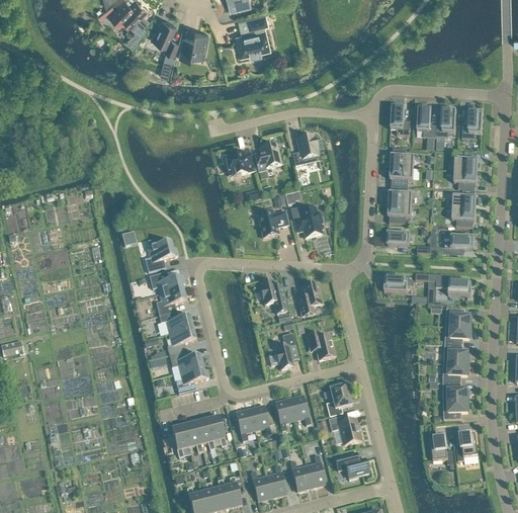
[(118,0),(108,11),(119,21),(123,16),(132,23),(136,19),(142,24),(149,16),(143,10),(147,6),(140,0),(130,0),(118,0)]
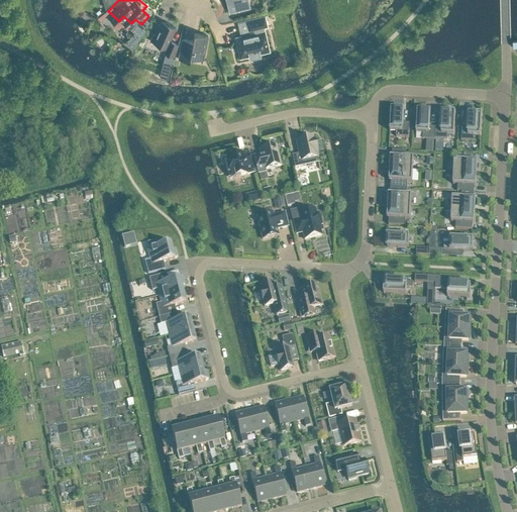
[(262,25),(261,21),(266,20),(264,10),(238,16),(241,30),(235,31),(237,41),(239,41),(239,49),(235,49),(235,50),(248,49),(249,52),(260,48),(260,47),(269,43),(266,35),(264,25),(262,25)]
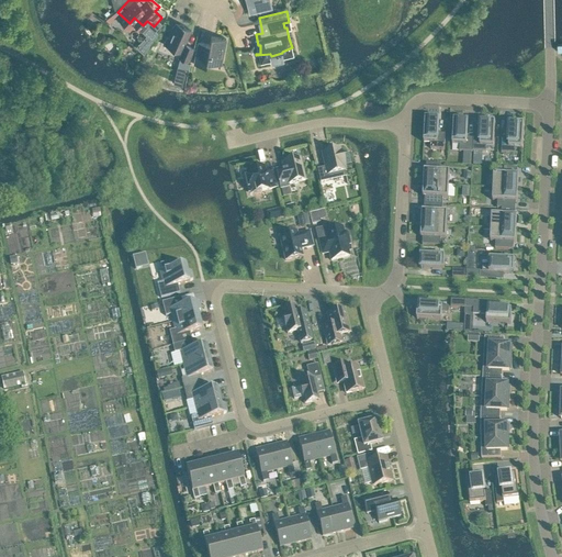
[(184,37),(191,24),(175,18),(170,25),(171,26),(169,31),(167,30),(163,37),(180,46),(178,51),(189,56),(193,42),(184,37)]
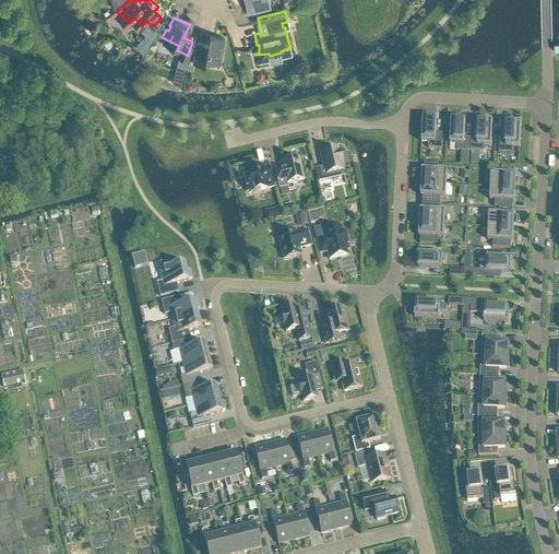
[(219,58),(224,32),(210,30),(207,37),(197,35),(192,57),(204,60),(205,56),(219,58)]
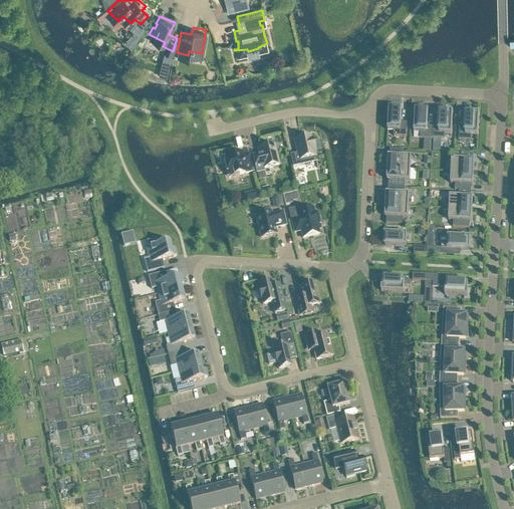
[(159,70),(169,72),(174,54),(164,52),(159,70)]
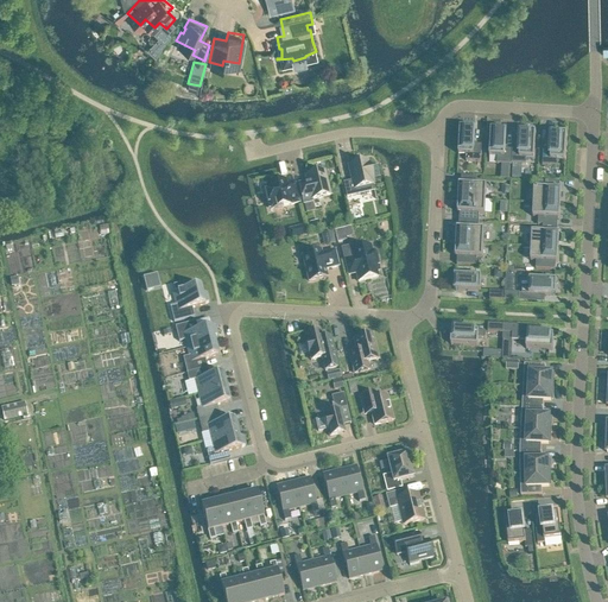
[(481,158),(481,141),(476,141),(476,126),(475,126),(475,125),(461,125),(460,151),(467,151),(467,157),(481,158)]
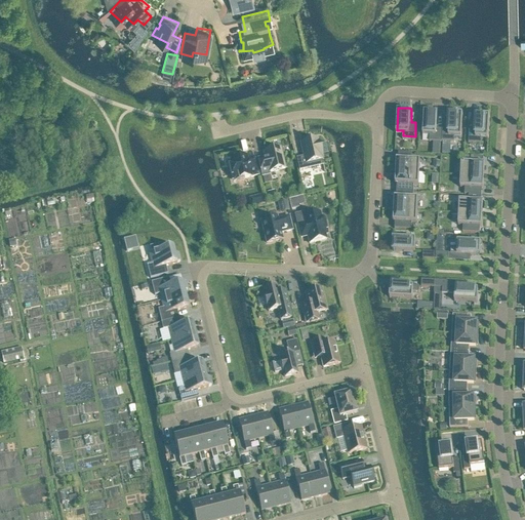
[(442,140),(442,137),(443,124),(438,124),(439,110),(425,109),(422,131),(430,132),(430,138),(442,140)]
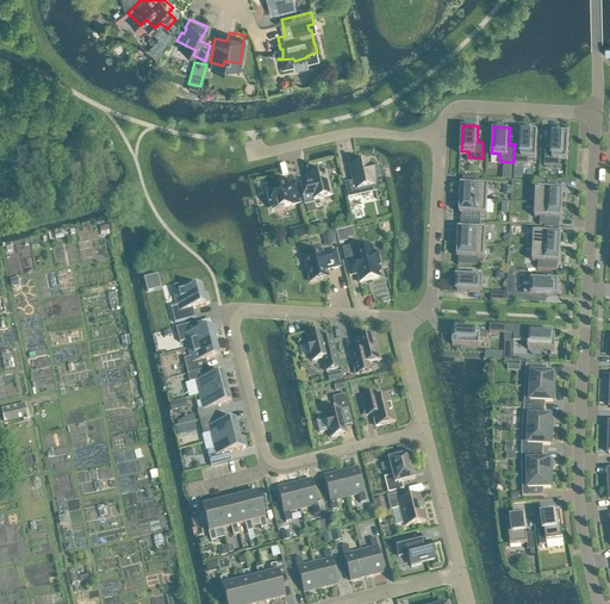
[(515,144),(514,160),(528,161),(528,155),(536,156),(537,129),(521,128),(520,144),(515,144)]
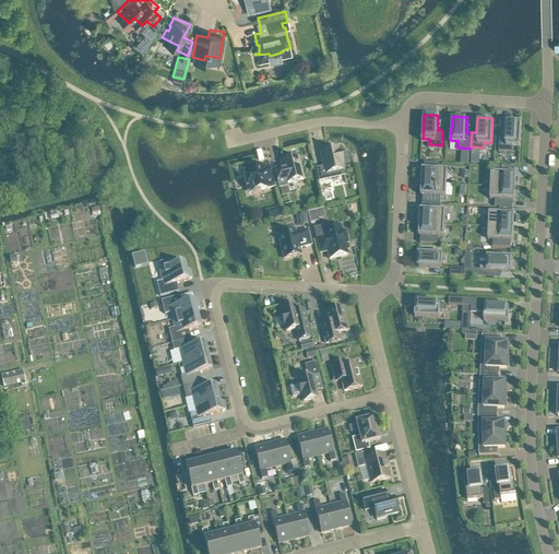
[(520,144),(521,120),(506,119),(506,133),(500,133),(499,149),(512,150),(512,144),(520,144)]
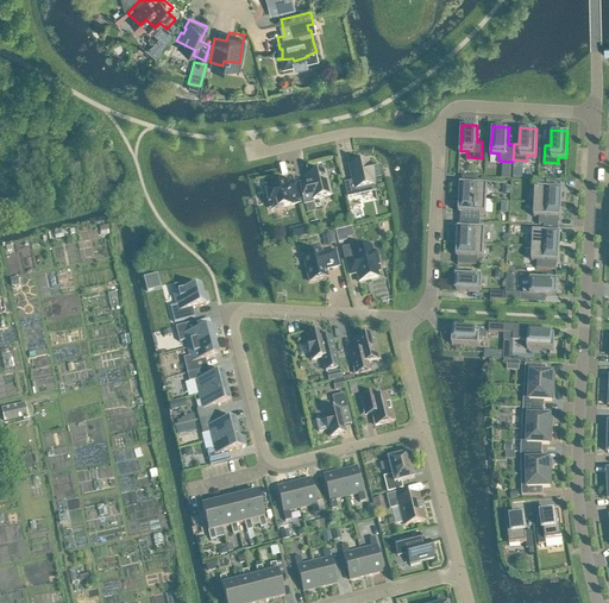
[(351,177),(343,180),(346,194),(356,192),(376,187),(375,182),(374,181),(375,181),(370,158),(369,157),(347,162),(351,177)]
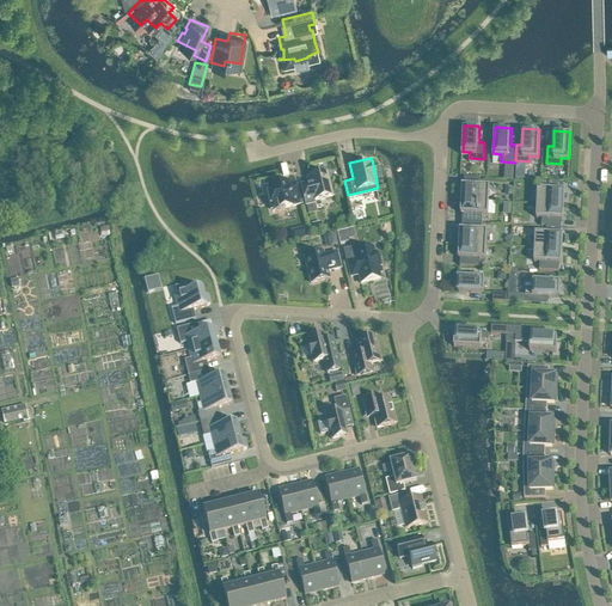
[(307,209),(314,207),(312,200),(314,200),(313,197),(332,193),(326,169),(307,173),(310,183),(301,185),(307,209)]
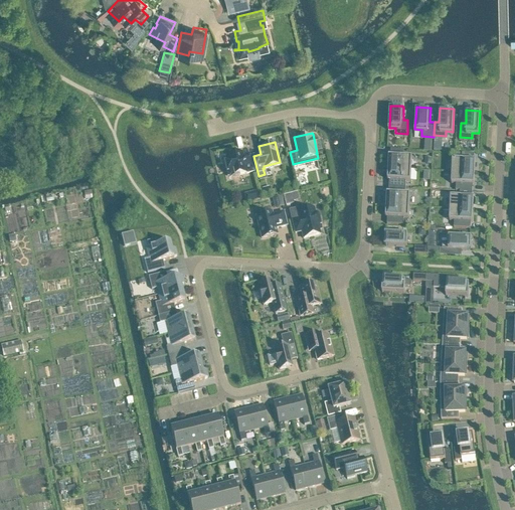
[(388,165),(411,167),(411,154),(403,154),(403,147),(391,147),(390,153),(389,153),(388,165)]
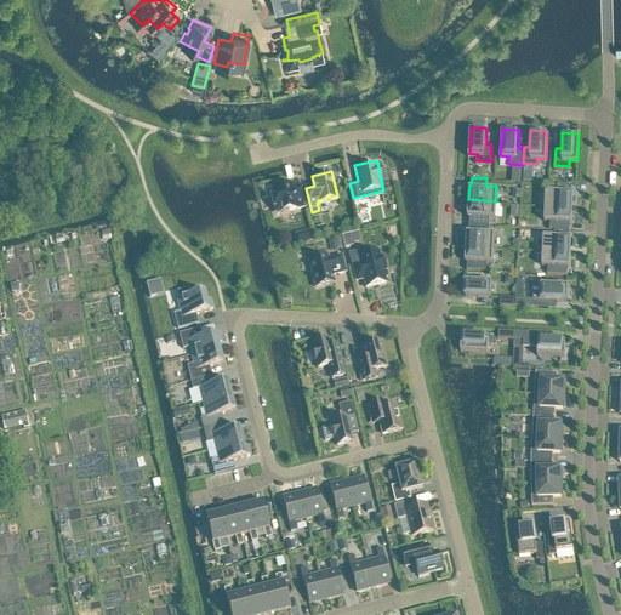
[(294,188),(291,181),(272,186),(272,188),(269,188),(274,209),(277,208),(278,210),(306,203),(302,186),(294,188)]
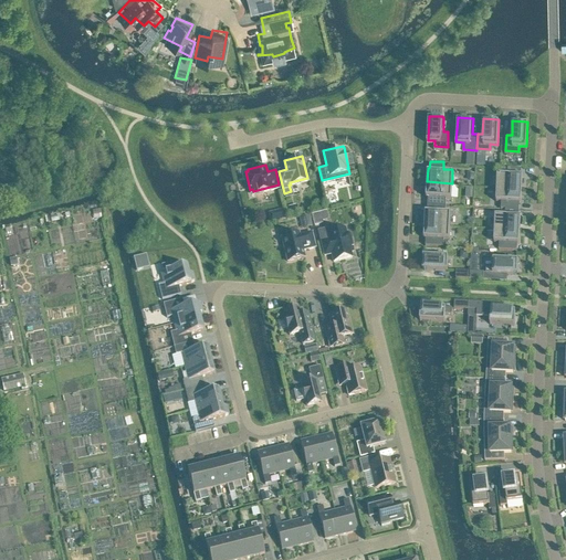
[(498,186),(522,187),(523,173),(521,173),(521,166),(507,165),(507,172),(498,171),(498,186)]
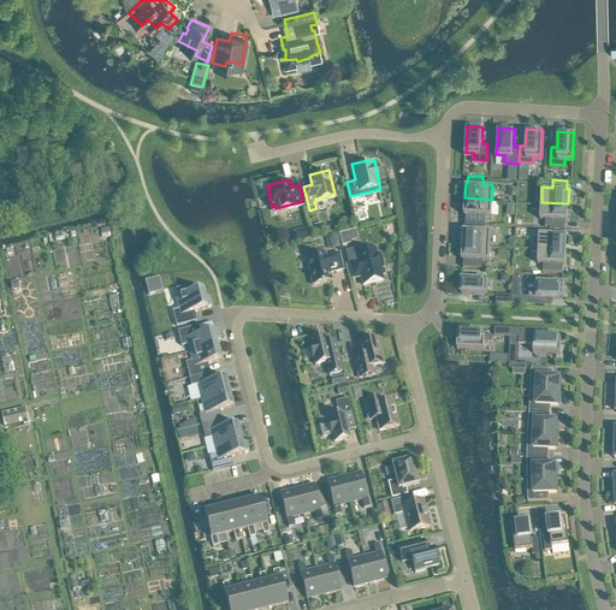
[(491,213),(492,200),(465,197),(465,212),(466,212),(466,220),(485,221),(485,213),(491,213)]
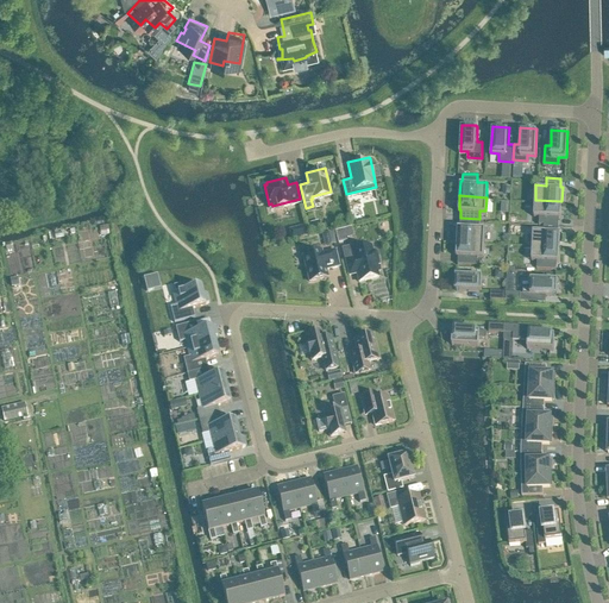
[(560,214),(562,201),(535,200),(534,213),(539,213),(539,221),(558,223),(559,214),(560,214)]
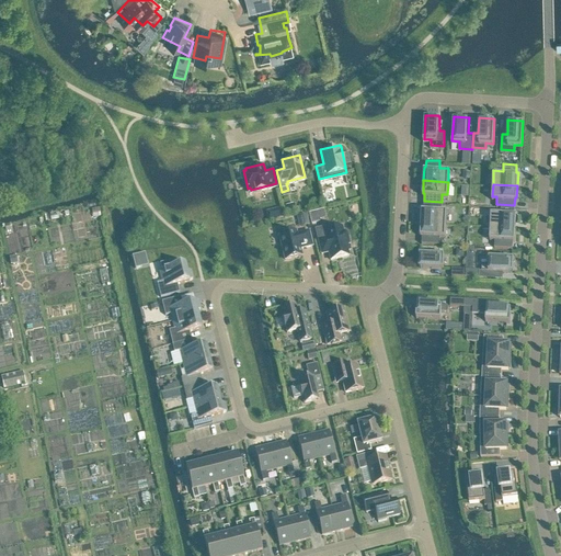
[(442,208),(442,202),(424,201),(423,207),(422,207),(421,220),(446,222),(446,208),(442,208)]
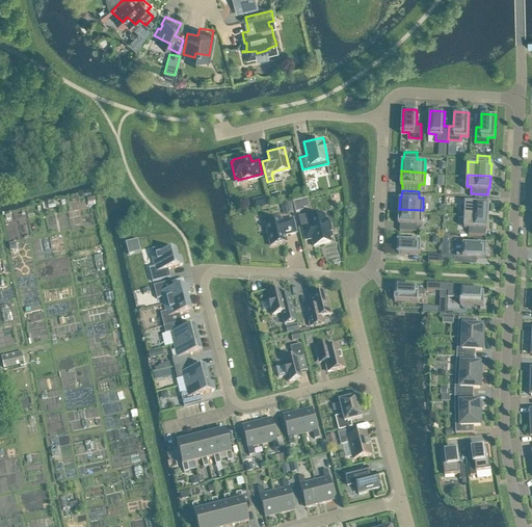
[(96,201),(95,193),(86,195),(87,203),(96,201)]
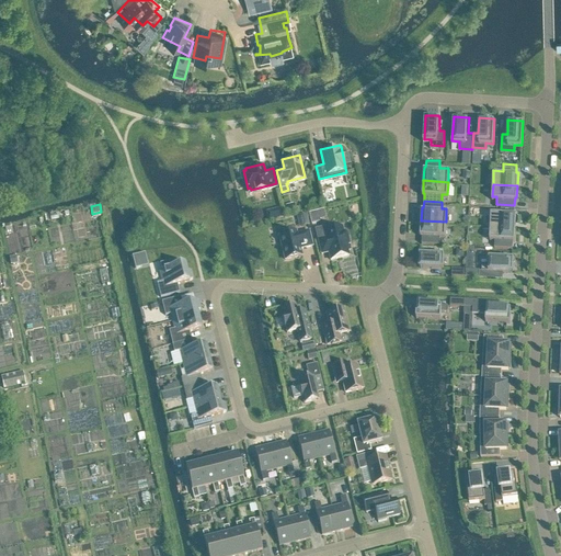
[(514,213),(514,205),(496,204),(495,211),(491,211),(491,225),(515,226),(516,213),(514,213)]
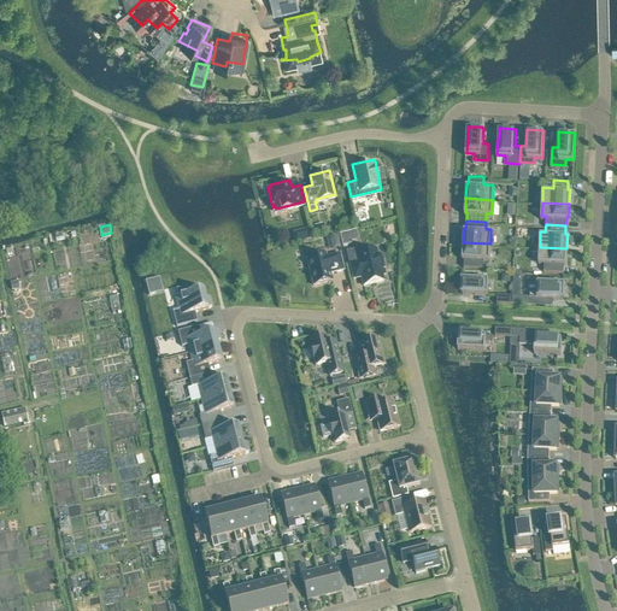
[(297,228),(298,236),(311,233),(310,225),(297,228)]
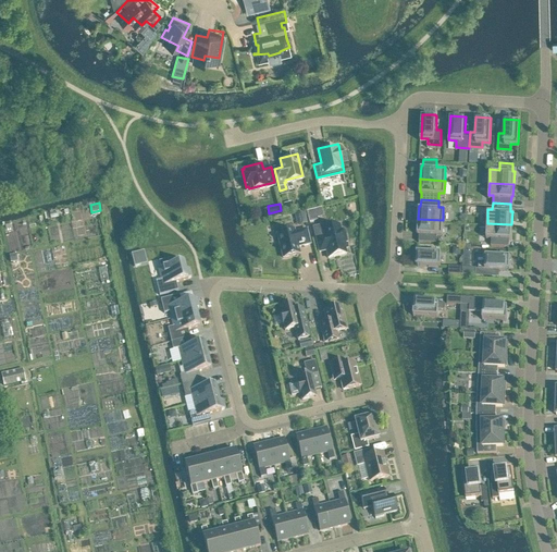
[(318,217),(318,215),(316,206),(312,207),(307,208),(308,213),(310,219),(318,217)]
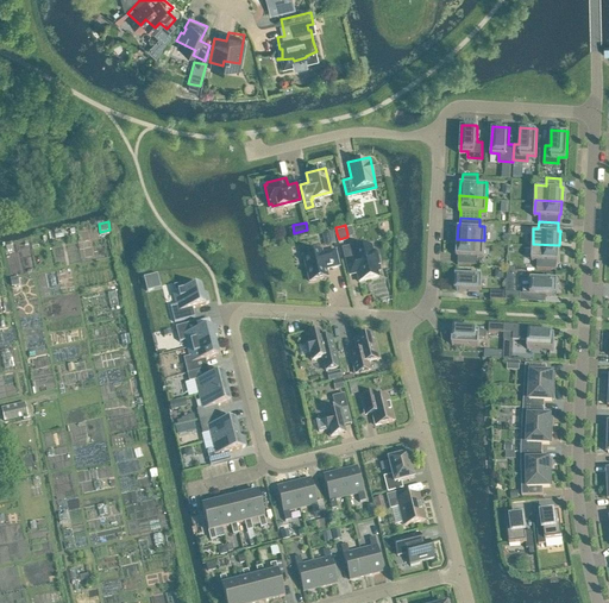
[(321,231),(325,243),(336,240),(333,227),(321,231)]
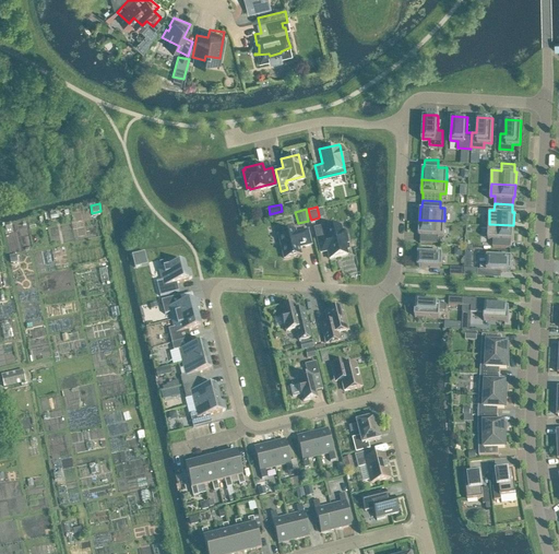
[(443,234),(444,221),(419,220),(419,233),(420,233),(420,239),(438,240),(439,234),(443,234)]
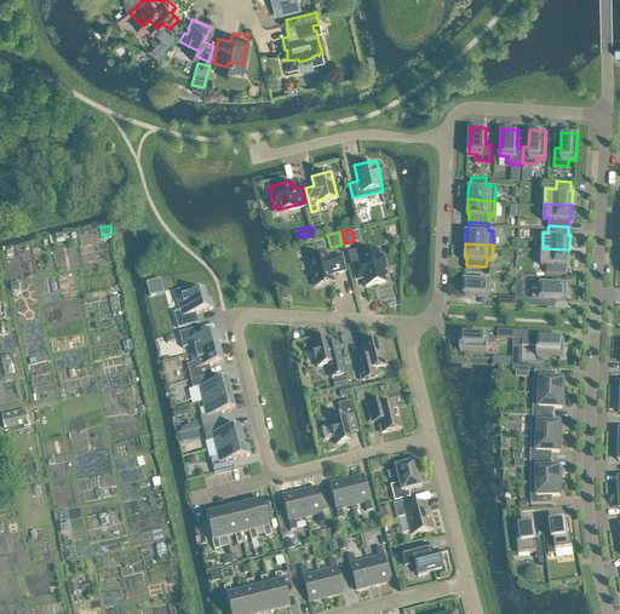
[(379,252),(378,246),(360,251),(359,246),(348,248),(355,277),(362,276),(363,285),(386,279),(385,274),(388,273),(382,251),(379,252)]
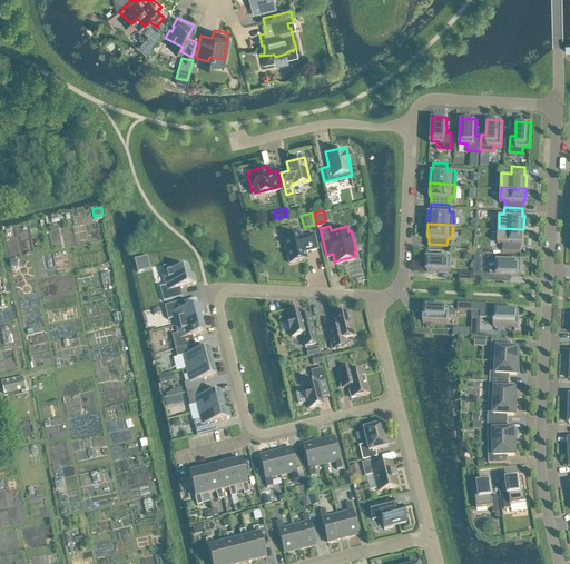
[(522,241),(523,229),(499,228),(498,240),(503,241),(502,248),(521,249),(521,241),(522,241)]
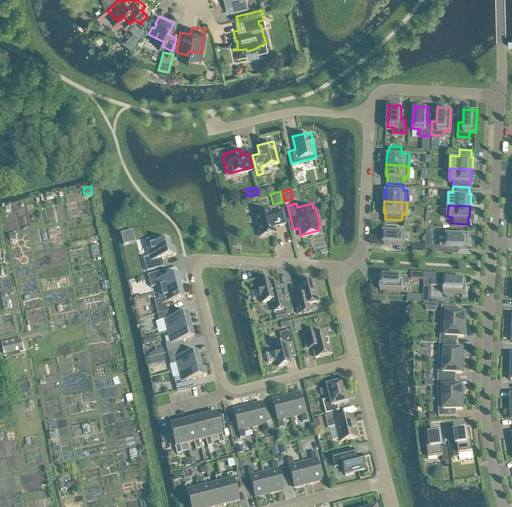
[(286,222),(282,207),(271,209),(271,207),(253,211),(259,235),(276,231),(275,224),(286,222)]
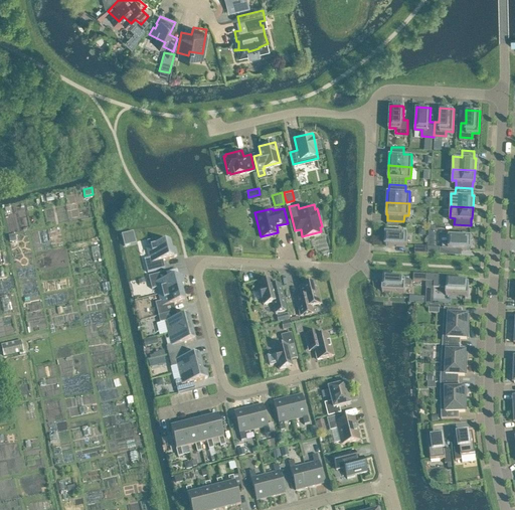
[(133,234),(132,228),(120,231),(123,243),(129,241),(128,236),(133,234)]
